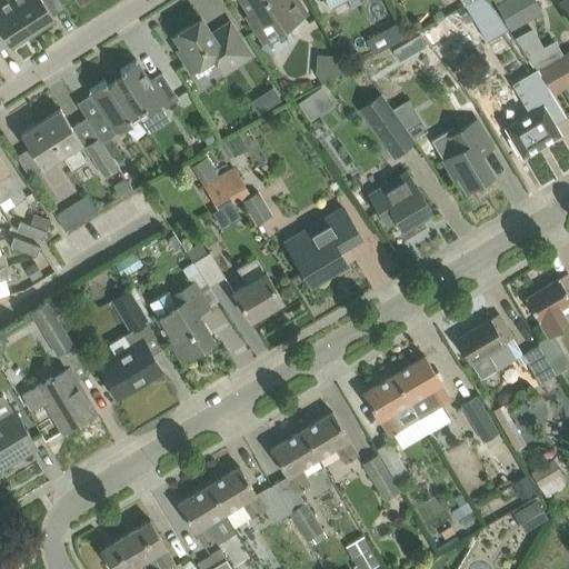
[(0,0),(0,28),(11,46),(32,31),(12,0),(0,0)]
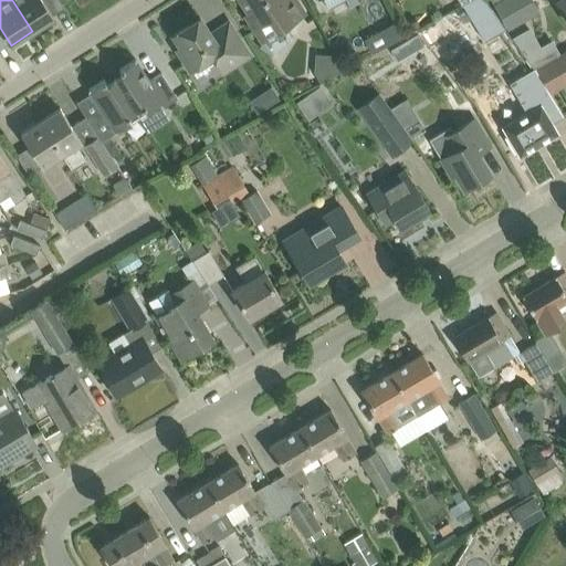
[(12,0),(32,31),(54,17),(43,0),(12,0)]
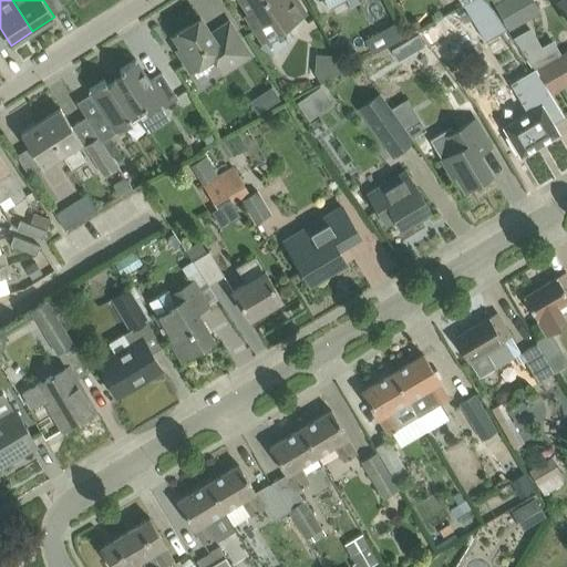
[(240,0),(249,13),(246,16),(264,41),(306,13),(296,0),(240,0)]
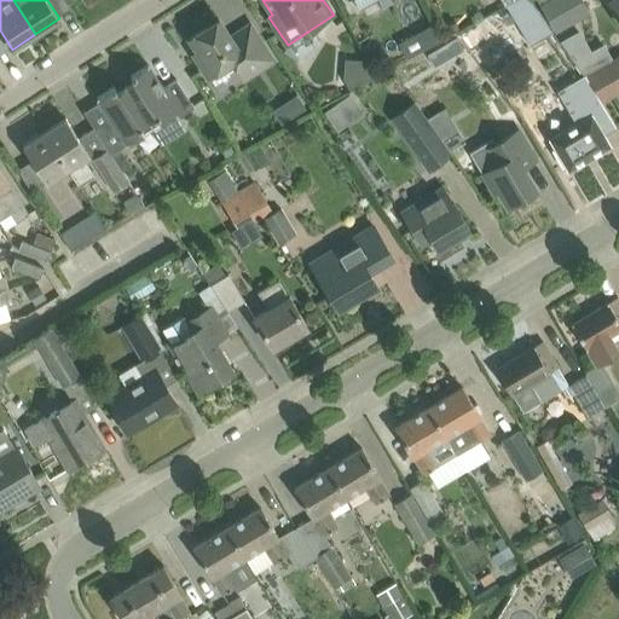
[(516,0),(507,6),(508,7),(513,16),(532,5),(528,0),(516,0)]
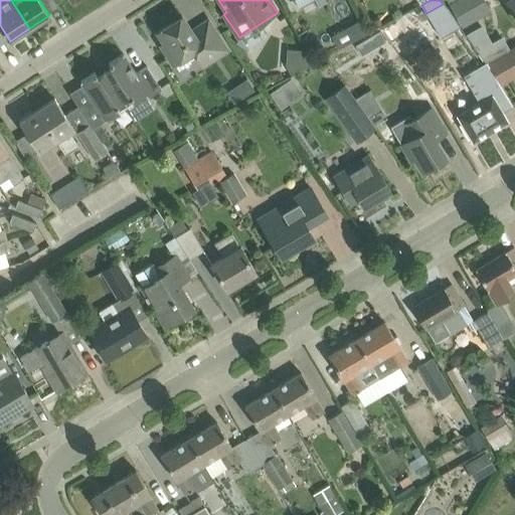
[(484,0),(446,0),(461,25),(489,8),(484,0)]
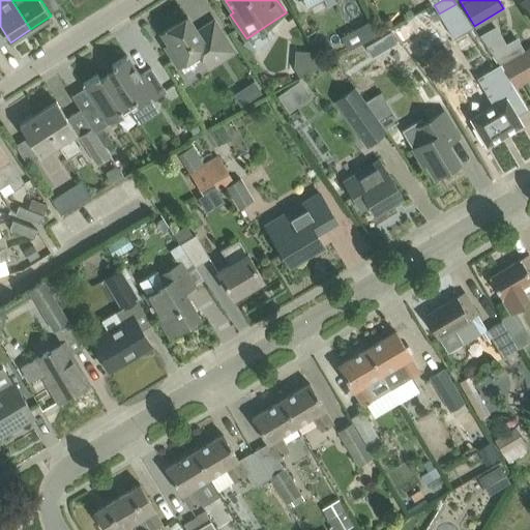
[(529,0),(522,0),(521,0),(529,16),(529,0)]
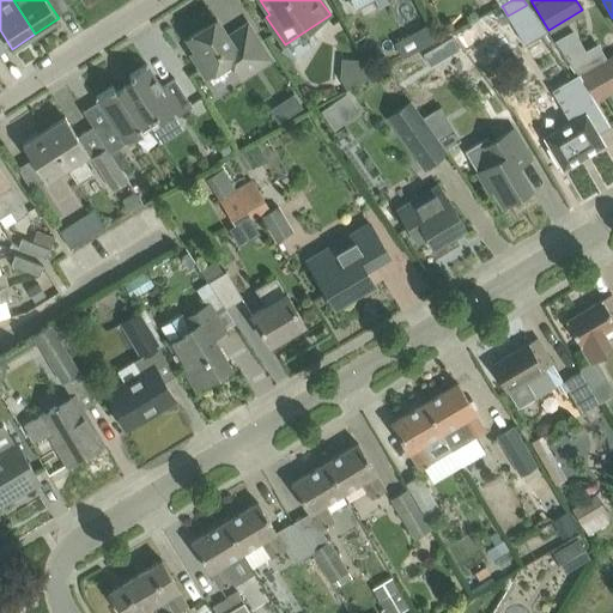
[(192,53),(205,73),(207,77),(224,66),(226,70),(234,66),(241,78),(269,59),(248,25),(229,37),(217,19),(188,37),(196,50),(192,53)]
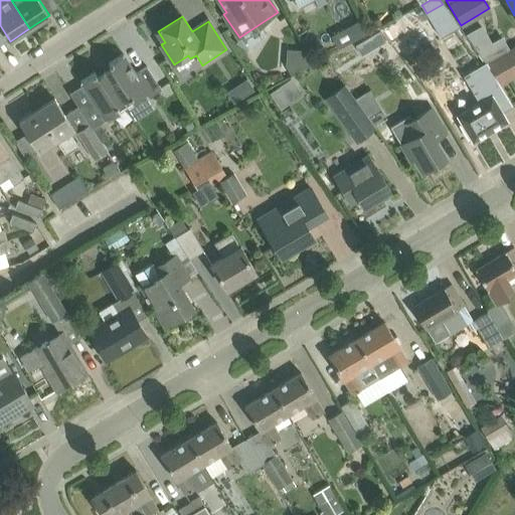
[(482,26),(467,34),(485,60),(508,47),(502,37),(492,43),(482,26)]
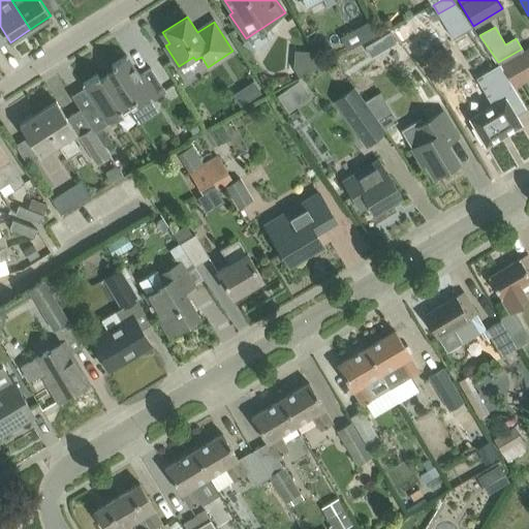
[(390,31),(378,38),(376,39),(382,51),(397,42),(390,31)]
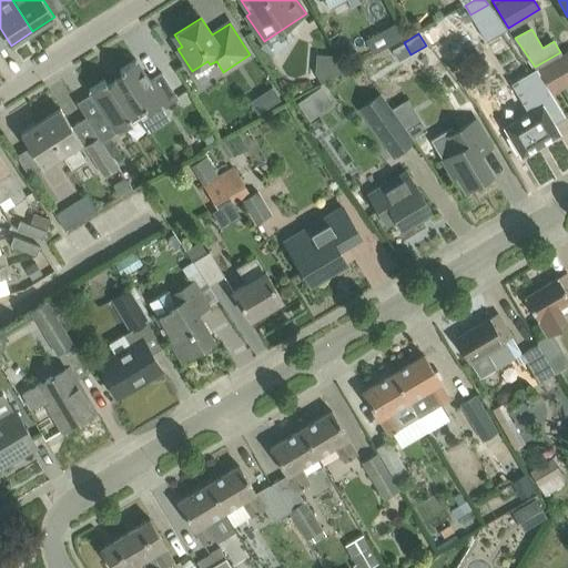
[(567,50),(537,68),(551,92),(567,82),(567,50)]
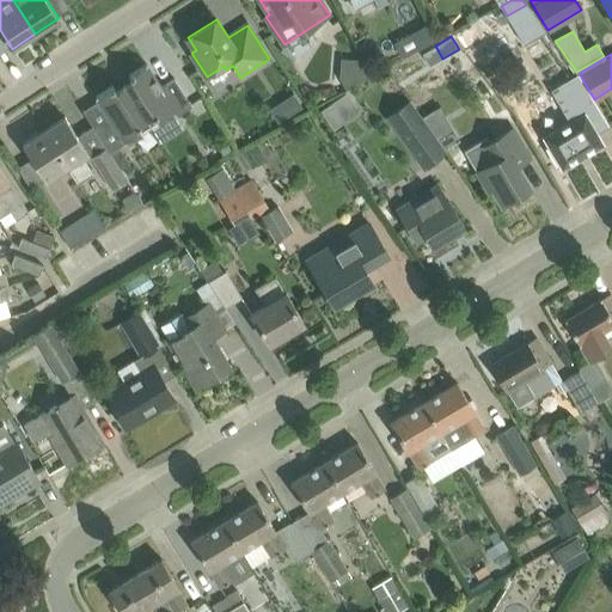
[(343,73),(360,74),(361,60),(344,59),(343,73)]
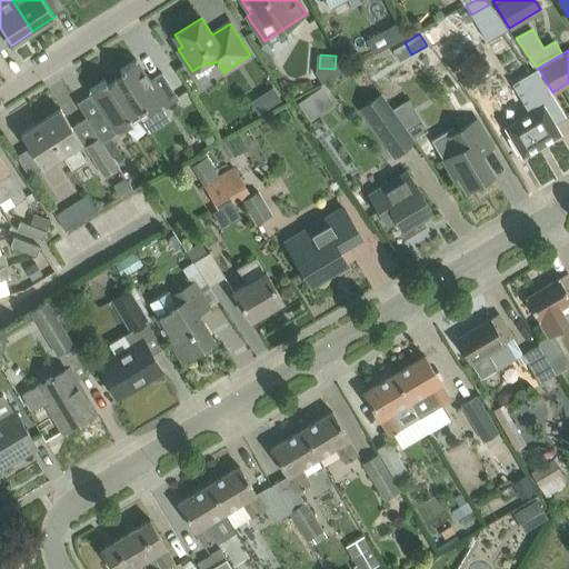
[(123,73),(116,79),(140,117),(162,102),(166,107),(179,99),(162,72),(150,80),(137,59),(120,70),(123,73)]
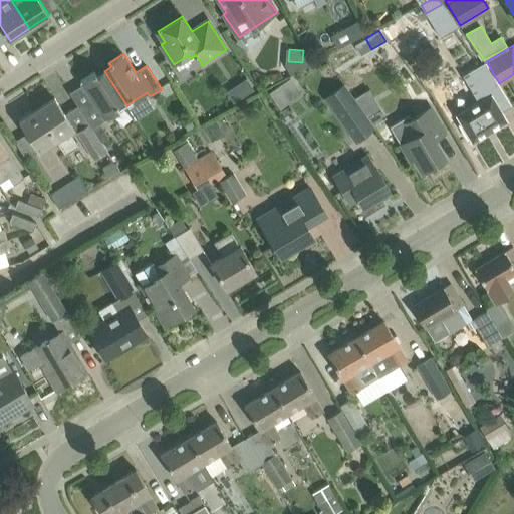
[(464,109),(456,114),(461,123),(459,124),(467,139),(470,138),(472,141),(472,142),(507,120),(501,110),(512,104),(499,83),(486,61),(462,75),(477,99),(478,101),(464,109)]
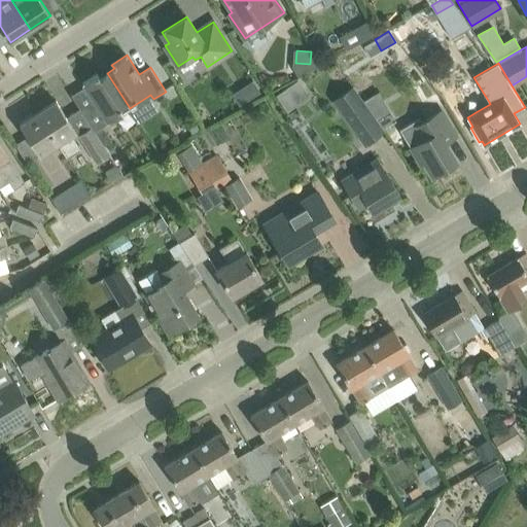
[(96,104),(82,112),(92,127),(93,129),(95,132),(130,108),(107,73),(100,77),(98,73),(82,83),(96,104)]
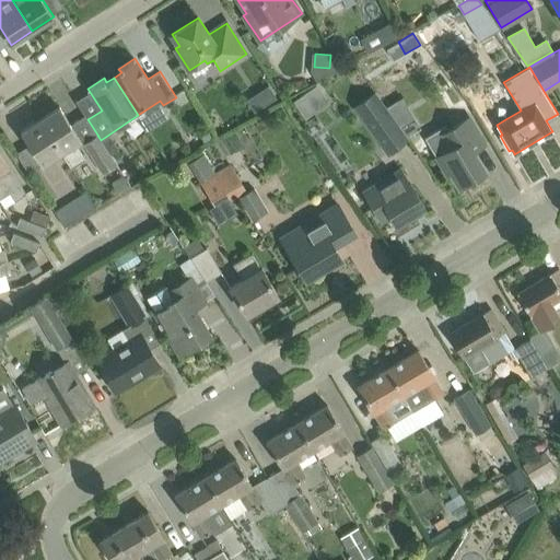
[(269,86),(258,94),(265,105),(277,97),(269,86)]
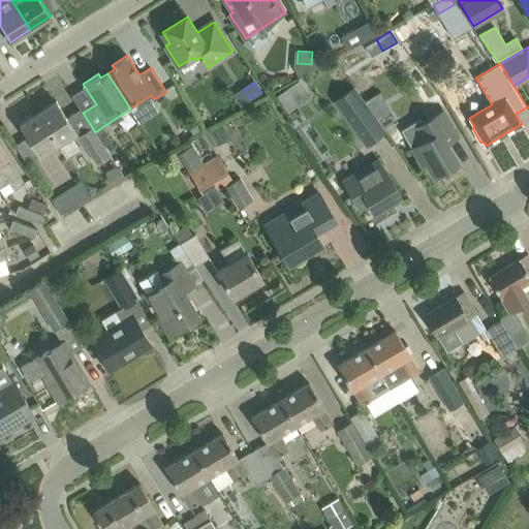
[(353,85),(333,99),(365,145),(385,130),(353,85)]
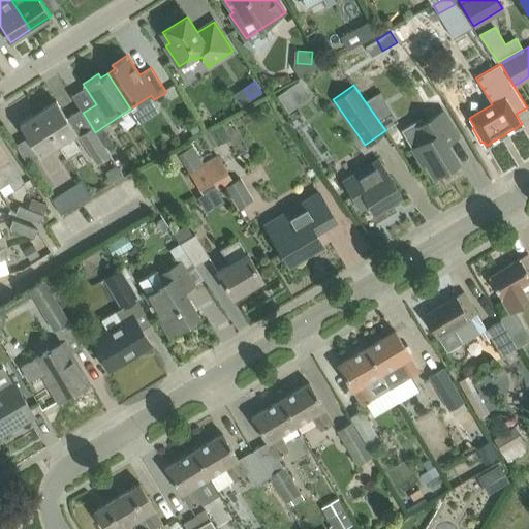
[(38,113),(58,144),(66,157),(79,149),(70,136),(76,132),(56,100),(38,113)]
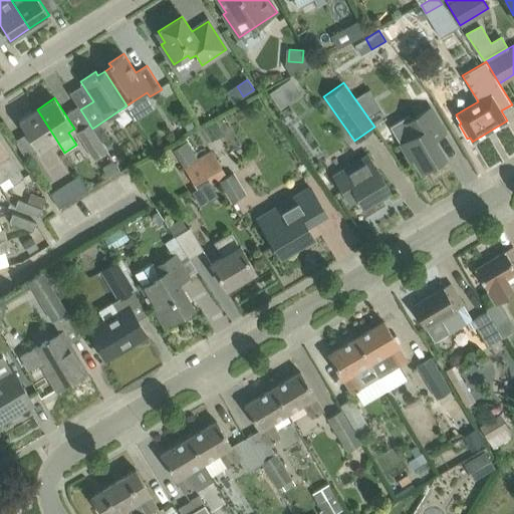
[(414,158),(422,171),(445,158),(434,139),(445,132),(435,114),(431,107),(408,121),(407,119),(392,127),(410,160),(414,158)]
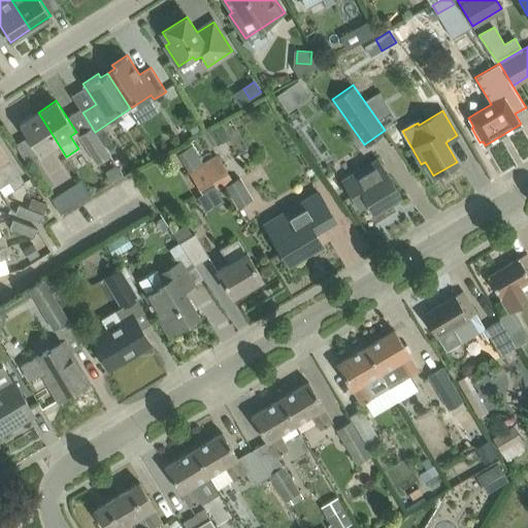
[(40,156),(58,143),(38,112),(20,124),(40,156)]
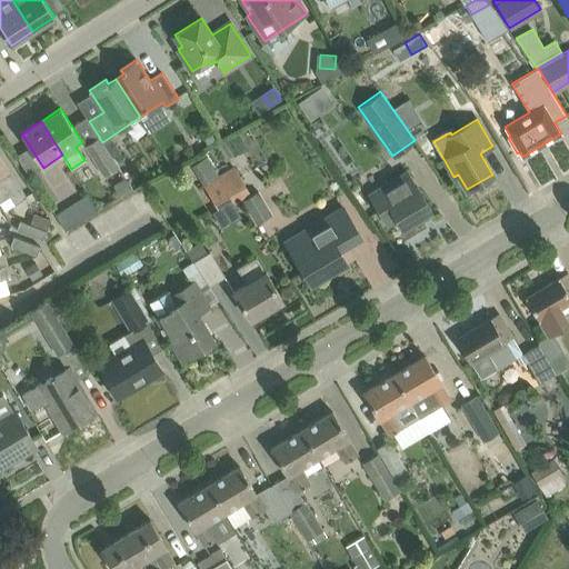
[(99,137),(85,147),(102,176),(118,166),(102,142),(100,139),(99,137)]
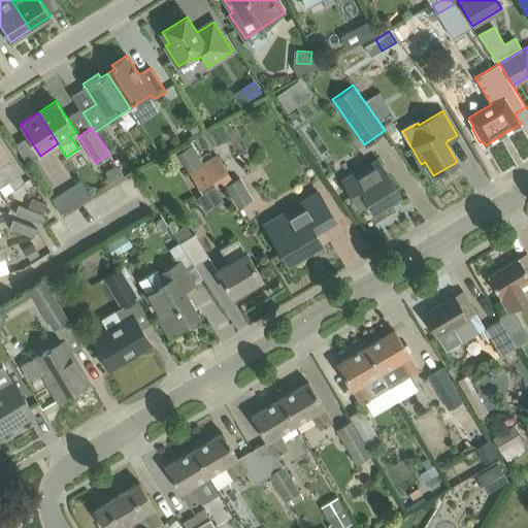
[(0,187),(9,180),(14,189),(25,183),(0,143),(0,187)]
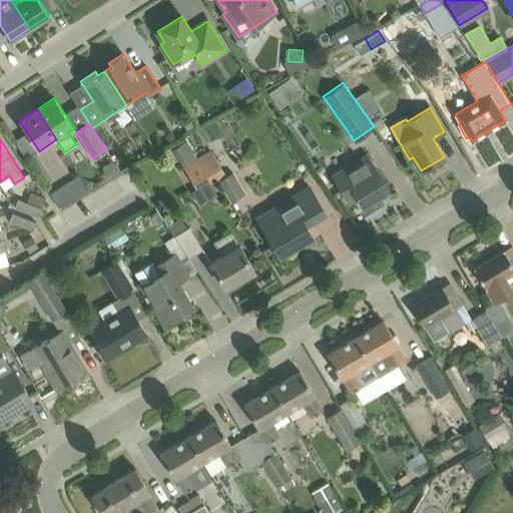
[(209,150),(197,157),(211,180),(223,173),(209,150)]
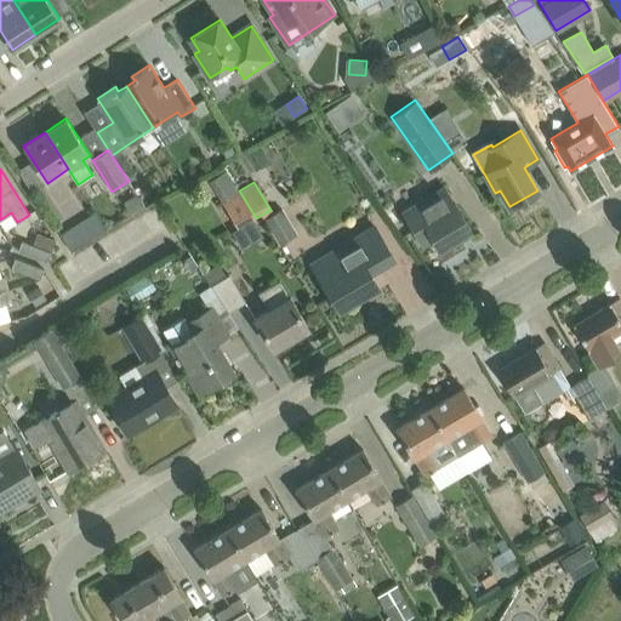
[(433,239),(439,249),(471,229),(455,203),(454,204),(445,189),(402,215),(421,248),(433,239)]
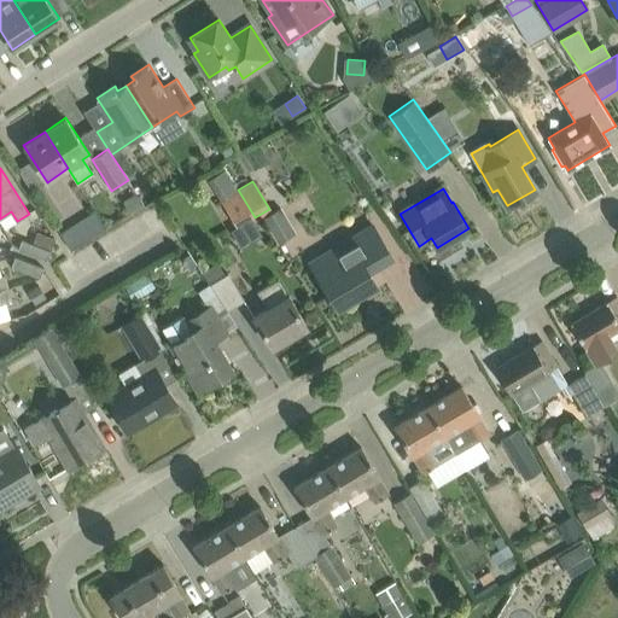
[(238,190),(220,200),(235,226),(229,228),(240,246),(260,234),(251,220),(255,217),(238,190)]
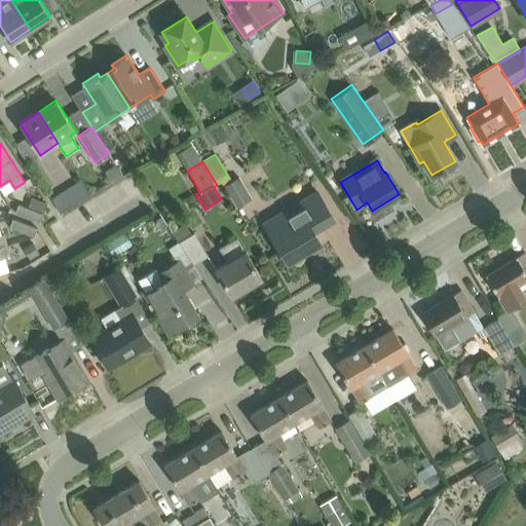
[(116,165),(105,173),(111,181),(121,174),(116,165)]
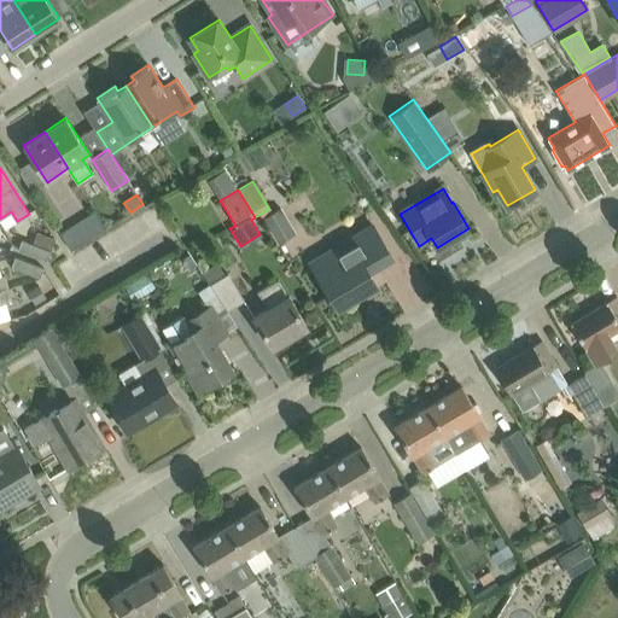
[(279,207),(263,217),(279,242),(295,232),(279,207)]
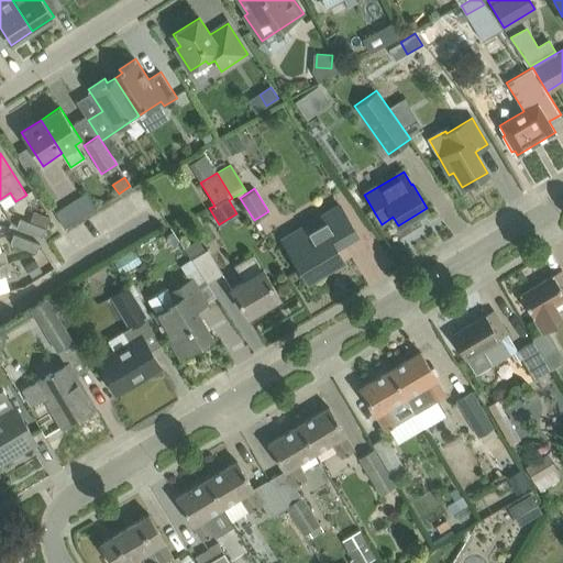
[(356,233),(340,205),(283,239),(307,280),(342,260),(334,246),(356,233)]
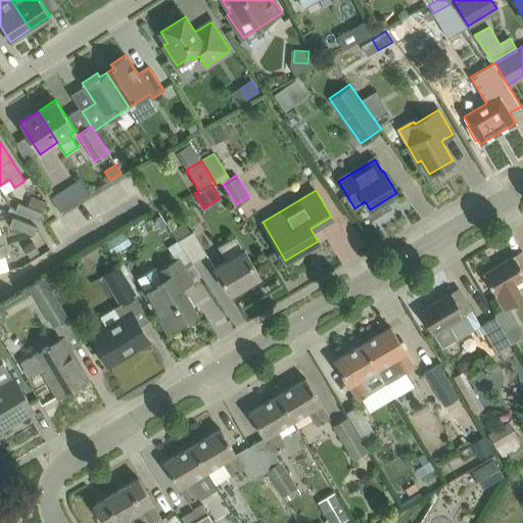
[(63,194),(53,200),(60,211),(70,205),(63,194)]
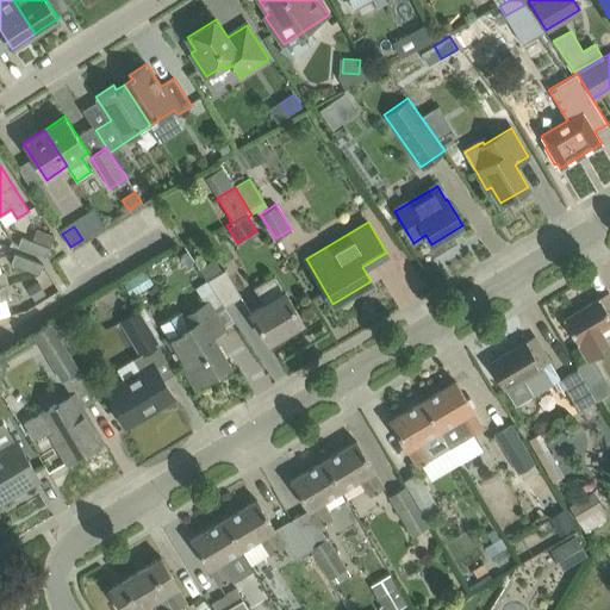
[(54,236),(36,229),(32,240),(50,247),(54,236)]
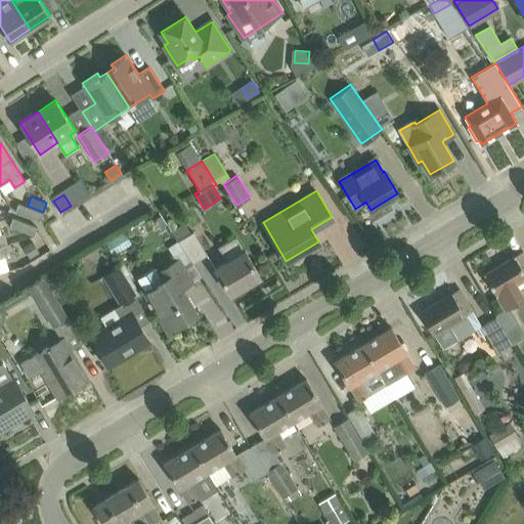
[(15,212),(39,221),(43,212),(28,206),(18,203),(15,212)]
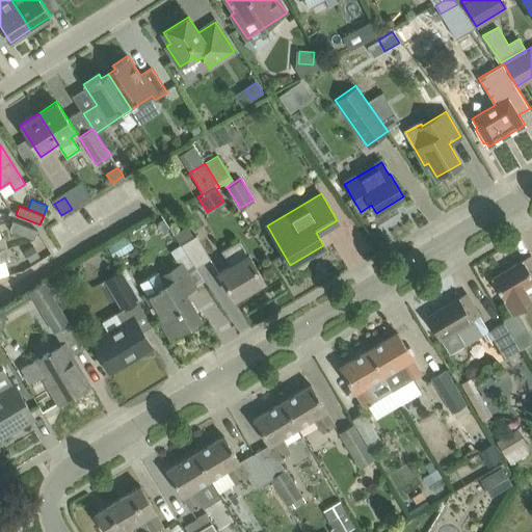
[(9,230),(34,239),(37,231),(12,221),(9,230)]
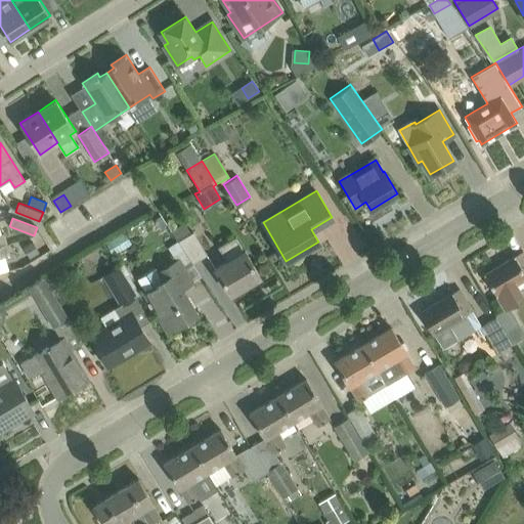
[(185,222),(173,229),(179,239),(194,260),(204,254),(185,222)]
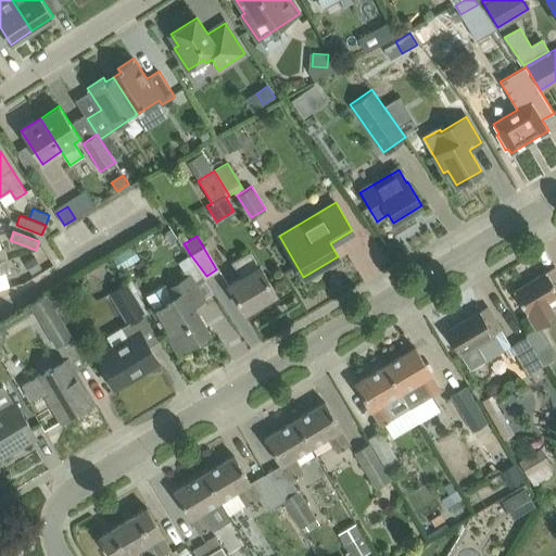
[(228,286),(244,312),(276,293),(260,266),(250,251),(232,262),(241,278),(228,286)]
